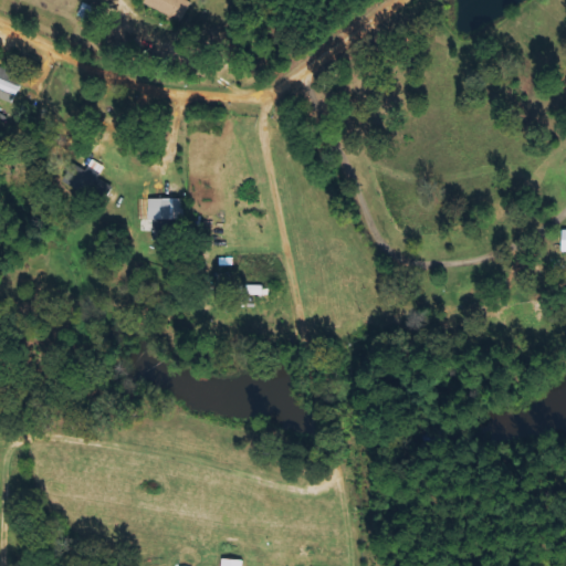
[(145,0),(144,3),(181,19),(188,0),(145,0)]
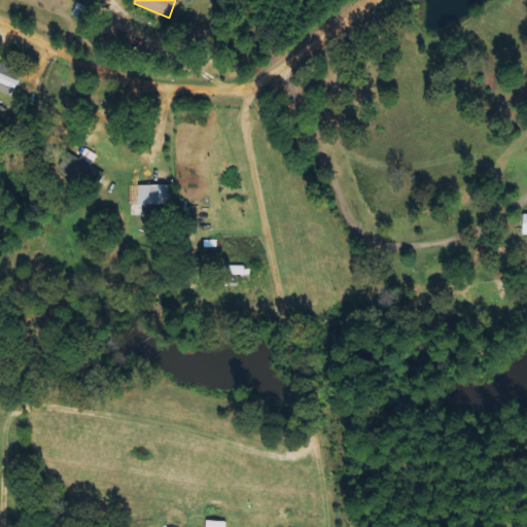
[(0,82),(14,90),(21,76),(0,65),(0,82)]
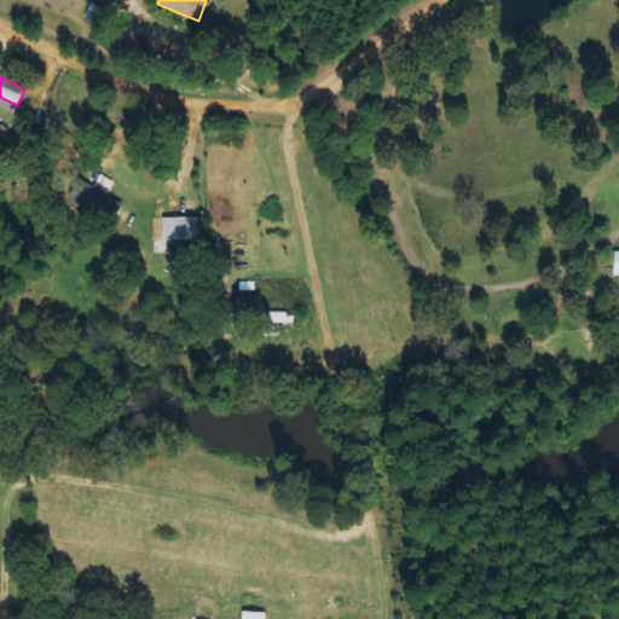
[(93,186),(79,178),(68,198),(94,214),(113,183),(100,174),(93,186)]
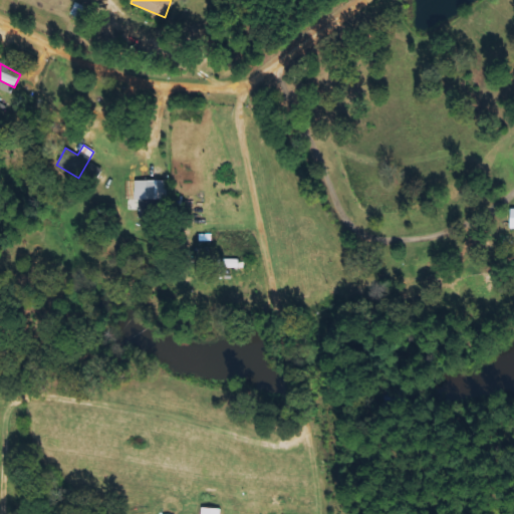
[(166,182),(134,181),(133,201),(138,201),(138,211),(150,211),(150,200),(166,201),(166,182)]
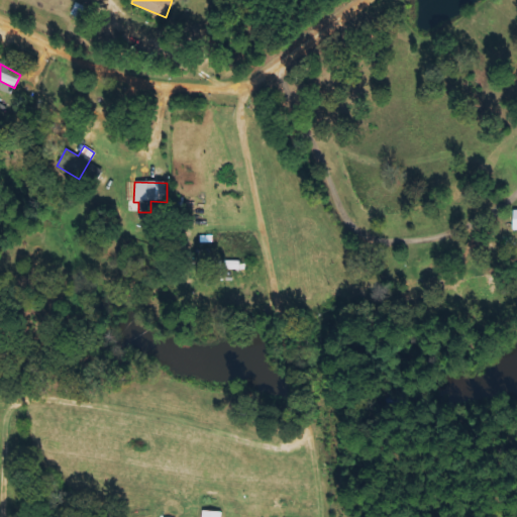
[(239,261),(219,261),(218,270),(238,270),(239,261)]
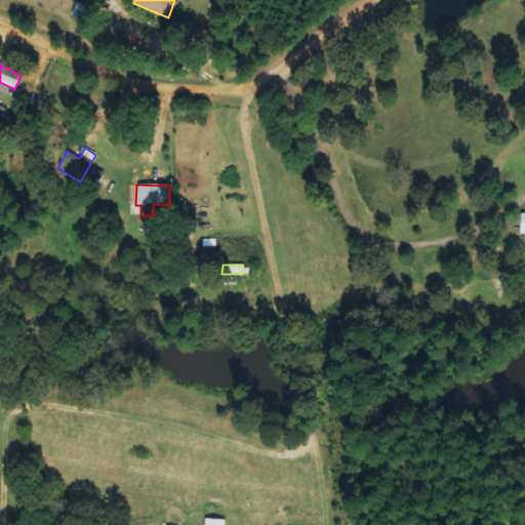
All buildings are outlined.
